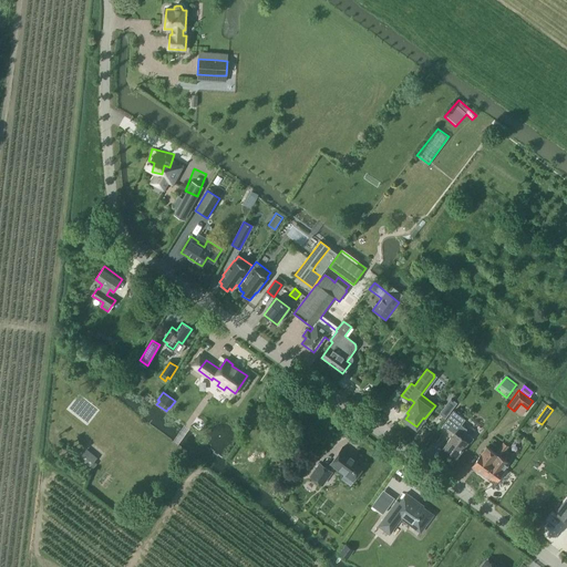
[(444,406),(440,412),(445,416),(450,411),(444,406)]
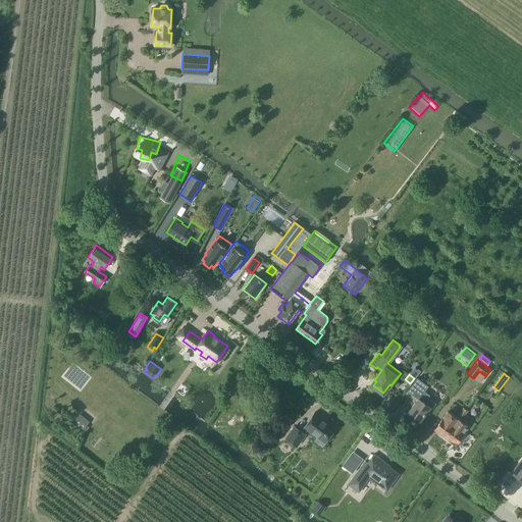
[(409,411),(420,420),(430,407),(432,409),(436,403),(428,397),(430,395),(425,390),(429,385),(418,377),(408,390),(418,398),(409,411)]
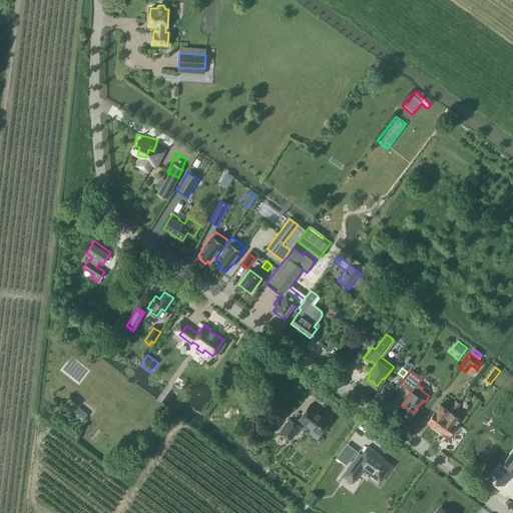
[(437,430),(458,402),(456,400),(449,410),(441,404),(427,422),(437,430)]
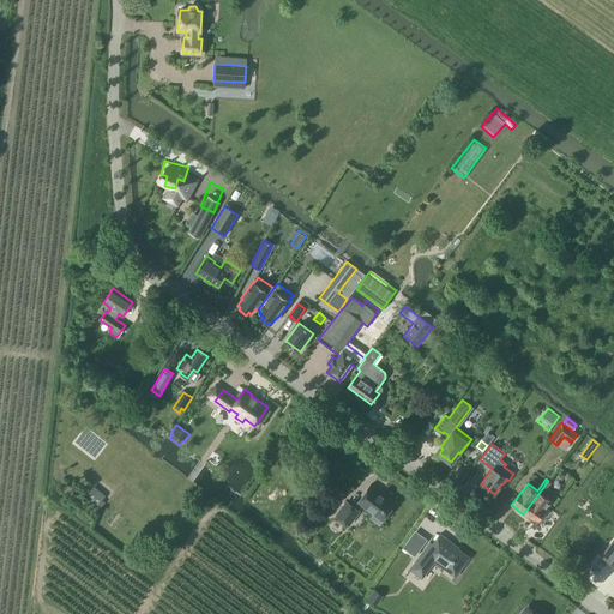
[(552,501),(542,494),(551,482),(548,481),(523,515),(536,523),(552,501)]
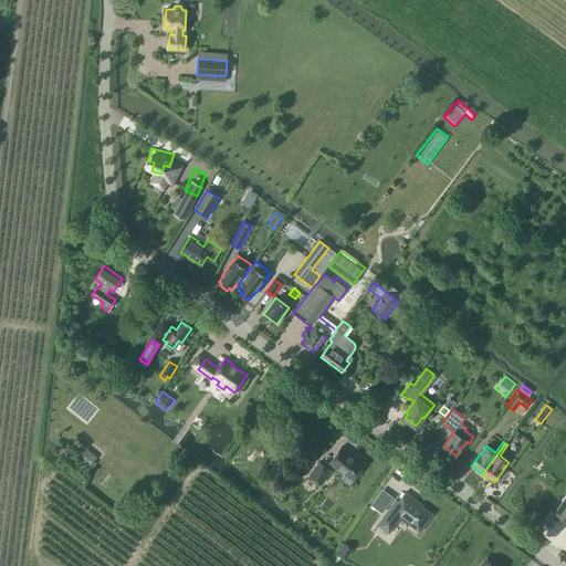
[(348,453),(349,451),(343,446),(329,462),(353,479),(364,463),(348,453)]
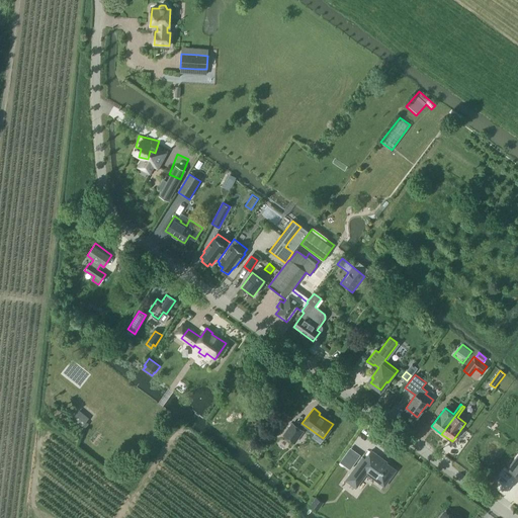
[(294,442),(303,431),(292,423),(283,435),(294,442)]
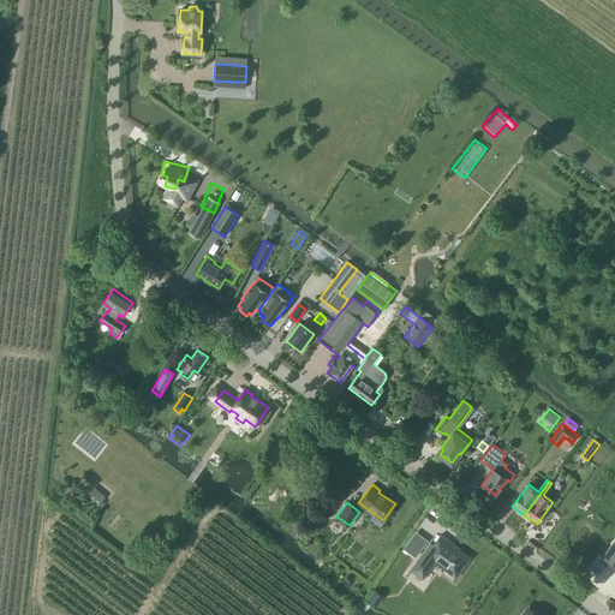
[(448,543),(449,542),(440,535),(433,544),(430,543),(410,571),(422,579),(435,561),(455,577),(469,559),(448,543)]
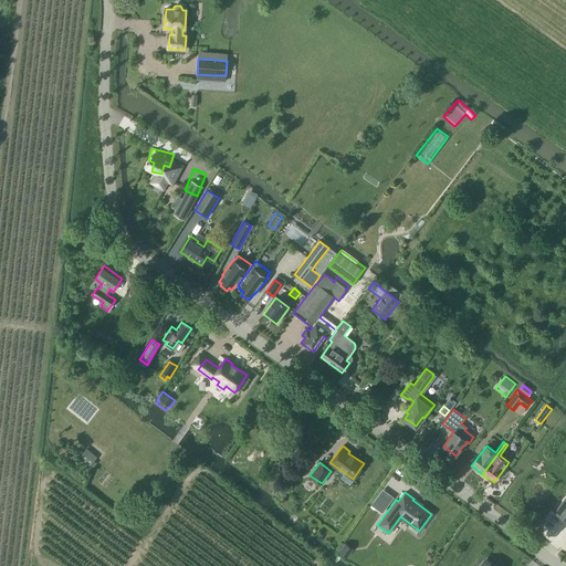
[(565,521),(565,496),(555,513),(565,521)]
